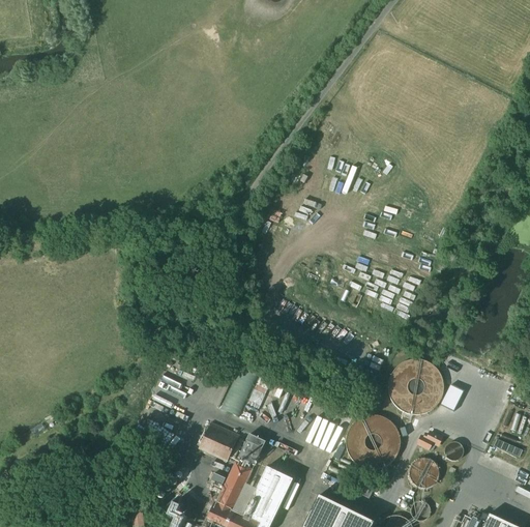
[(359,175),(365,162),(359,158),(353,172),(359,175)]
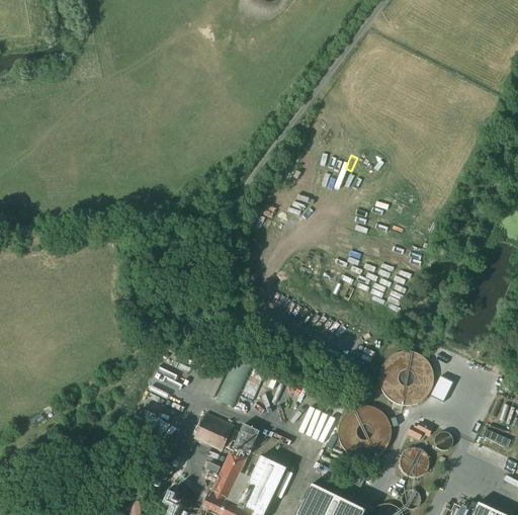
[(405,350),(395,353),(386,360),(381,369),(380,379),(383,390),(390,398),(399,403),(410,404),(420,400),(428,394),(433,384),(433,373),(430,364),(424,356),(415,352),(405,350)]
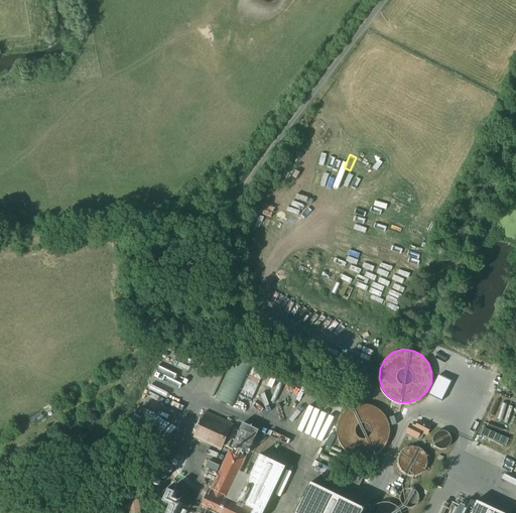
[(236,352),(215,396),(232,404),(253,360),(236,352)]
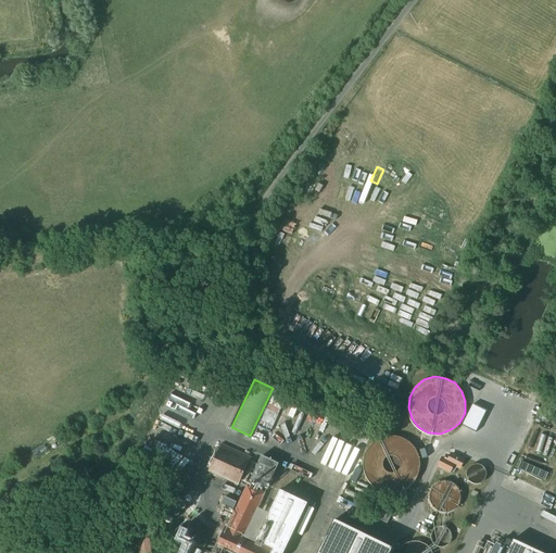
[(272,429),(288,396),(276,390),(261,424),(272,429)]
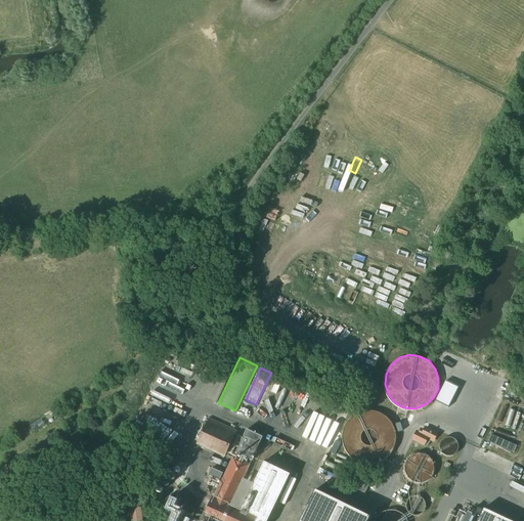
[(517,449),(518,440),(507,438),(500,433),(505,428),(510,429),(511,426),(518,427),(521,408),(511,407),(508,425),(499,418),(499,423),(490,434),(489,443),(494,444),(501,450),(505,450),(504,453),(512,456),(517,449)]
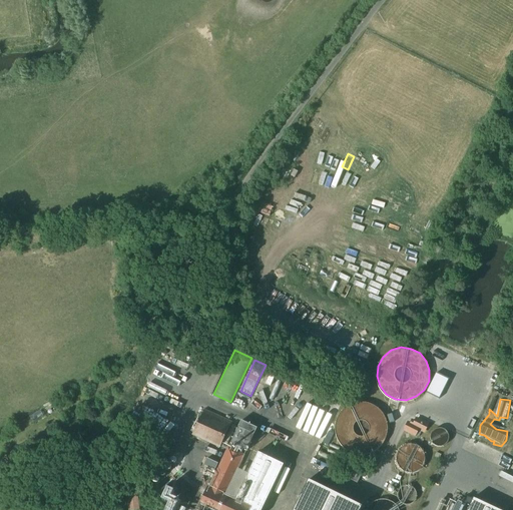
[(386,436),(388,426),(386,416),(380,407),(371,402),(361,400),(351,402),(343,408),(337,417),(335,427),(337,437),(343,445),(352,451),(362,452),(372,450),(381,444),(386,436)]
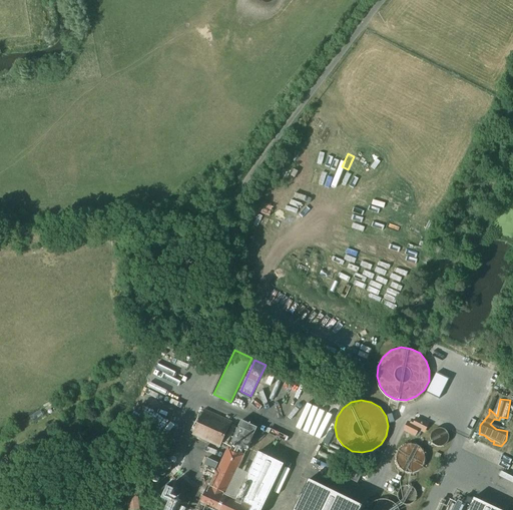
[(301,427),(322,436),(332,412),(326,409),(327,408),(312,402),(301,427)]
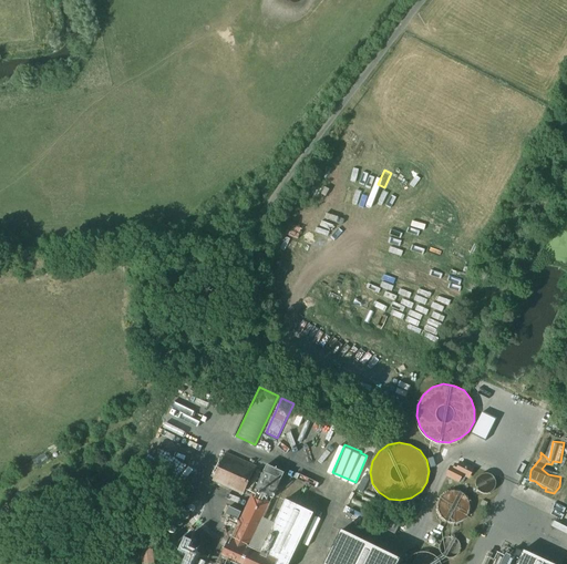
[(256,463),(226,450),(224,455),(254,469),(256,463)]
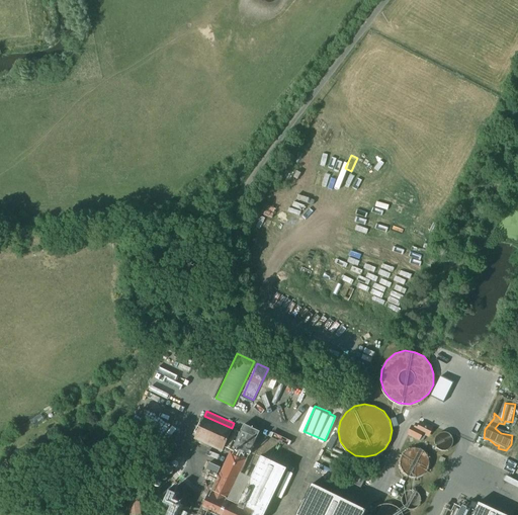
[(204,416),(194,436),(223,448),(232,428),(204,416)]
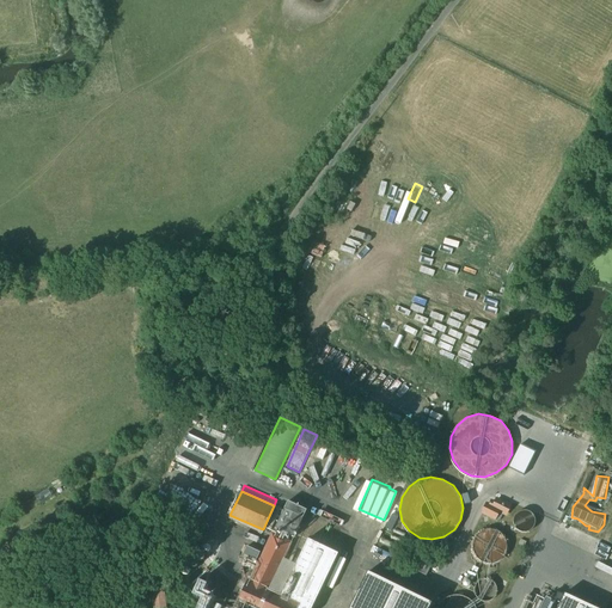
[(493,498),(490,503),(487,501),(482,509),(495,516),(499,508),(506,511),(510,503),(497,496),(495,499),(493,498)]
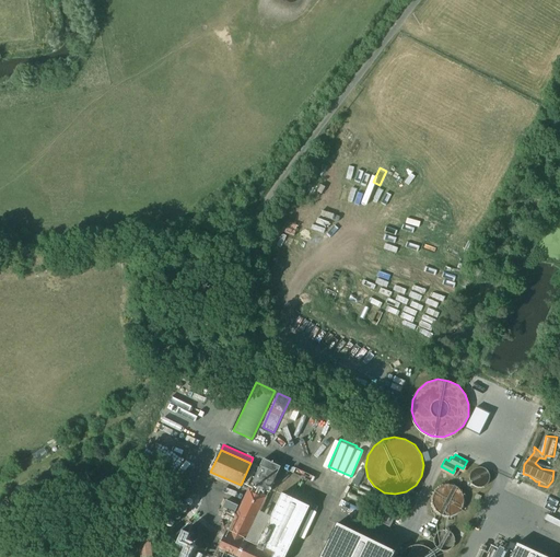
[(254,461),(244,480),(248,483),(257,463),(254,461)]
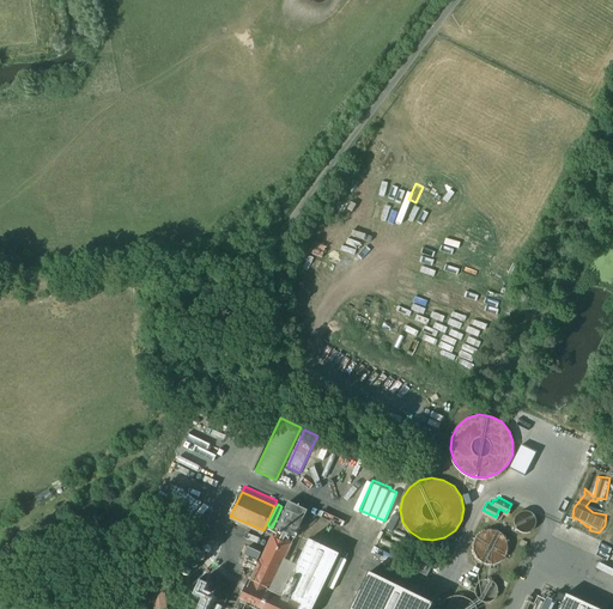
[(305,513),(286,505),(275,527),(295,535),(305,513)]
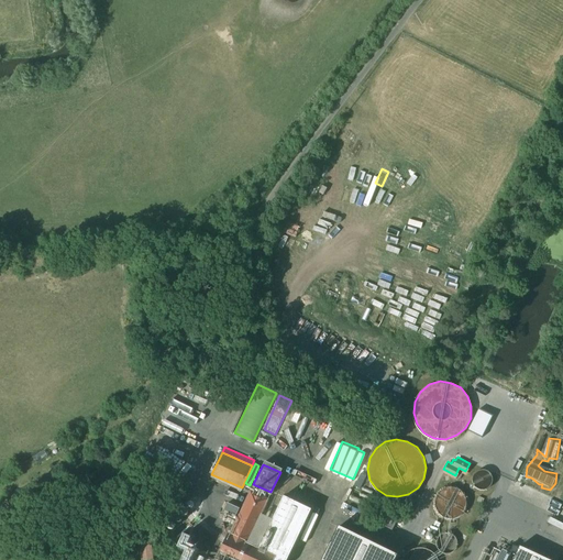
[(492,481),(493,478),(492,473),(489,470),(486,468),(482,468),(478,468),(475,471),(473,474),(472,478),(473,482),(475,485),(478,487),(483,487),(486,487),(489,484),(492,481)]
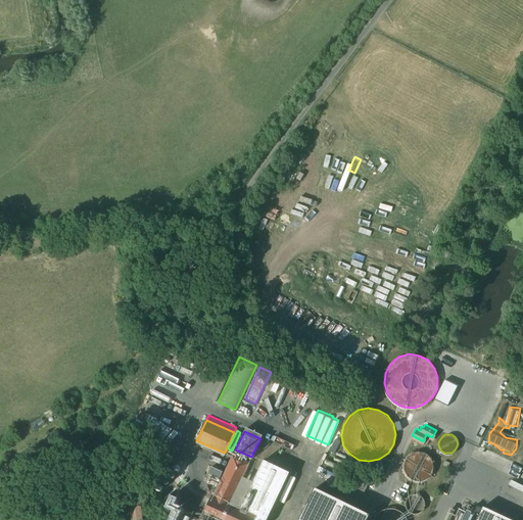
[(419,446),(416,446),(416,451),(412,452),(410,453),(408,455),(406,458),(402,456),(401,459),(405,461),(403,464),(403,467),(405,470),(406,472),(402,474),(405,477),(408,475),(410,477),(413,479),(416,480),(419,480),(419,483),(422,483),(422,479),(425,478),(427,477),(429,475),(431,473),(434,475),(435,472),(432,470),(433,467),(433,465),(433,463),(433,461),(432,459),(434,457),(432,454),(430,455),(428,454),(426,452),(424,451),(422,451),(420,450),(419,446)]
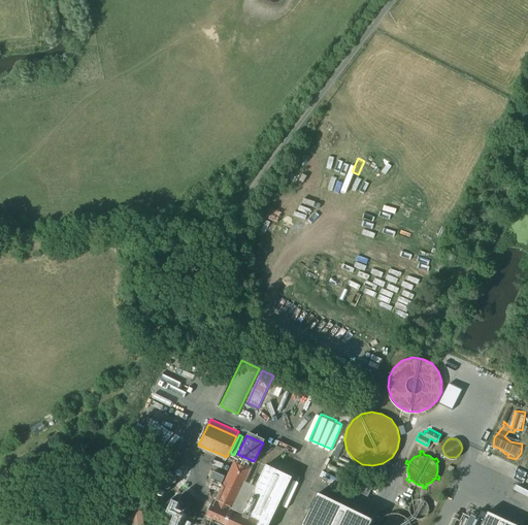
[(235,459),(216,499),(213,498),(201,524),(256,524),(259,520),(242,512),(231,507),(251,466),(235,459)]
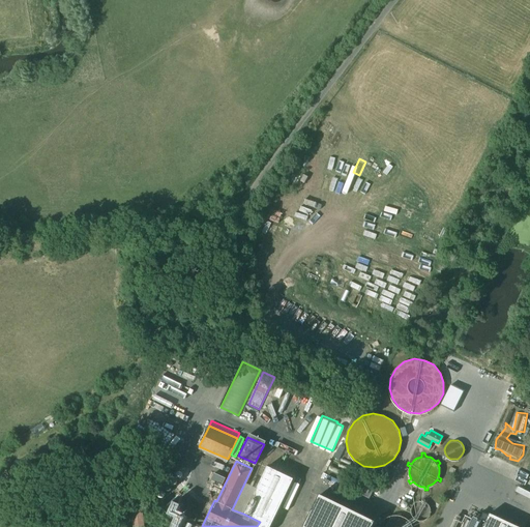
[(268,526),(293,477),(266,465),(243,514),(260,522),(257,526),(268,526)]
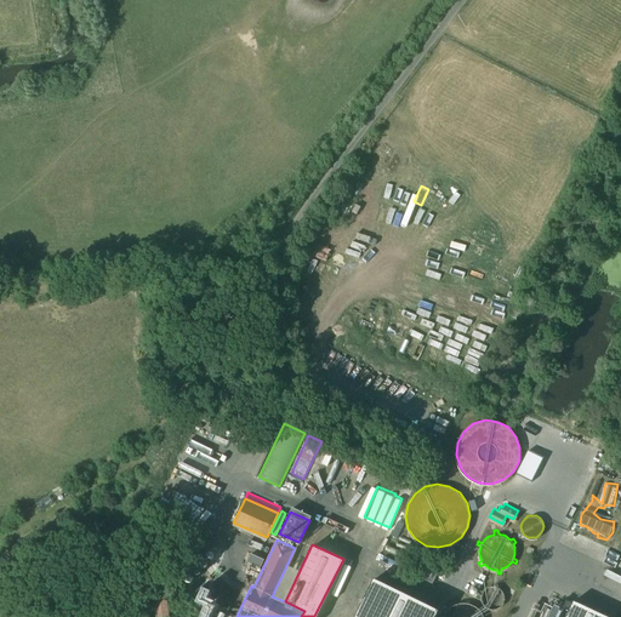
[(434,616),(438,610),(372,577),(353,616),(434,616)]
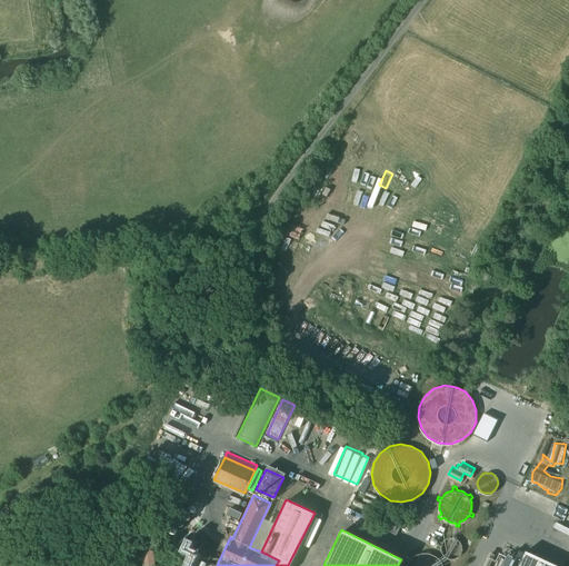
[(446,537),(442,540),(440,539),(438,543),(441,544),(441,548),(442,552),(445,555),(449,557),(452,557),(457,556),(460,554),(461,550),(462,546),(461,543),(465,539),(461,535),(458,538),(455,536),(450,536),(446,537)]
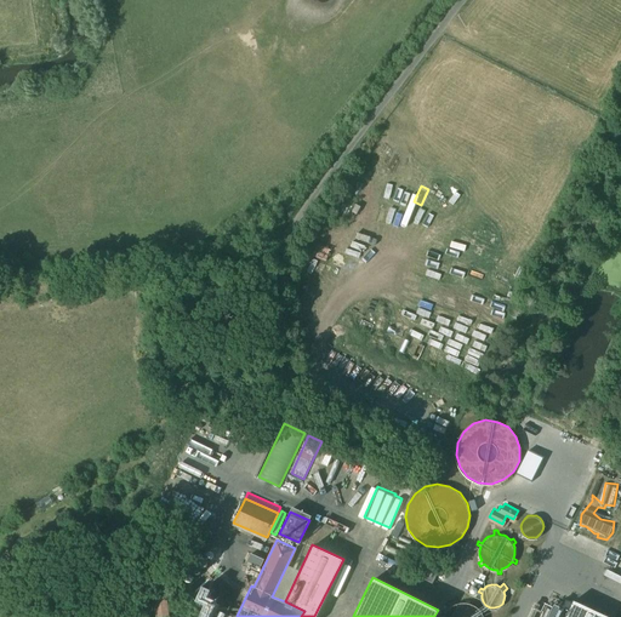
[(165,595),(153,598),(157,615),(169,612),(165,595)]
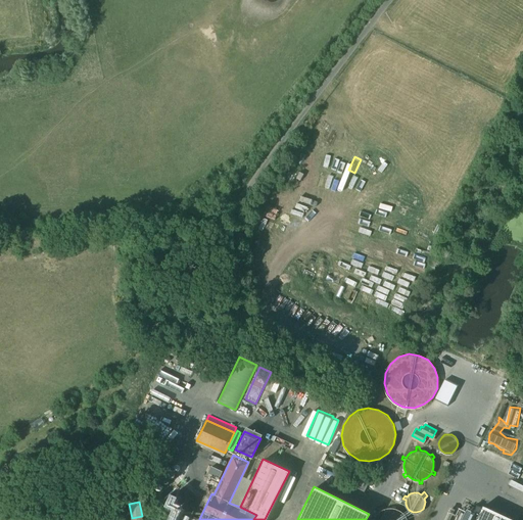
[(178,519),(184,507),(176,503),(167,519),(178,519)]
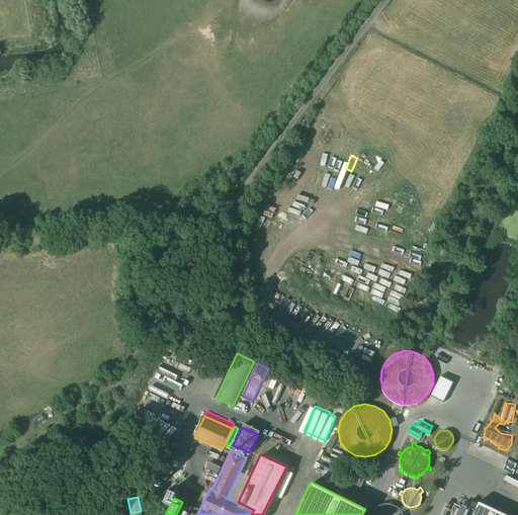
[(506,514),(507,513),(479,500),(470,514),(506,514)]
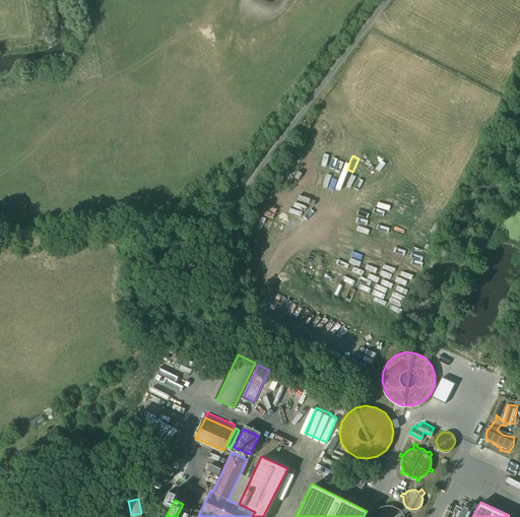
[(404,516),(404,514),(400,508),(395,505),(388,504),(381,505),(375,509),(372,515),(371,516),(404,516)]
